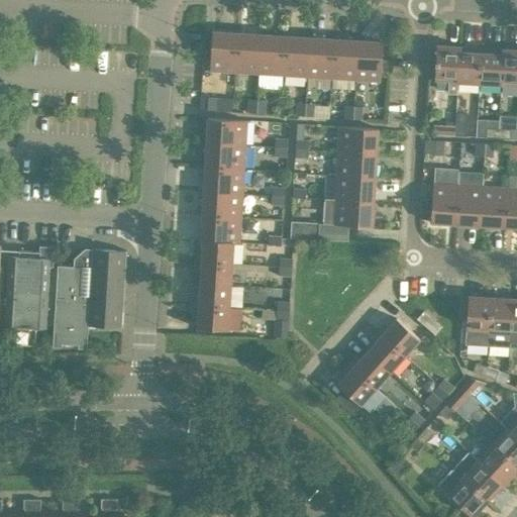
[(209,71),(234,73),(237,33),(212,31),(209,71)]
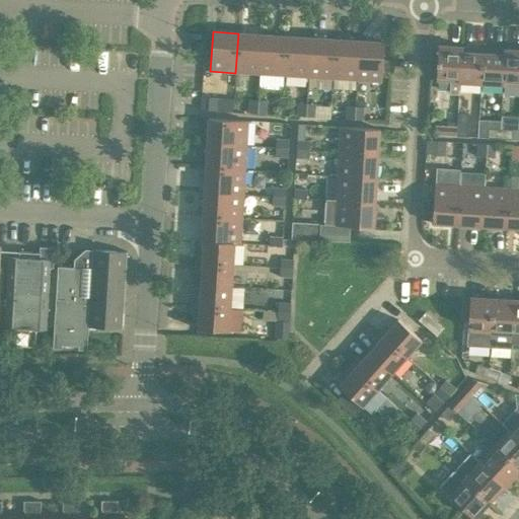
[(262,34),(238,33),(235,73),(260,74),(262,34)]
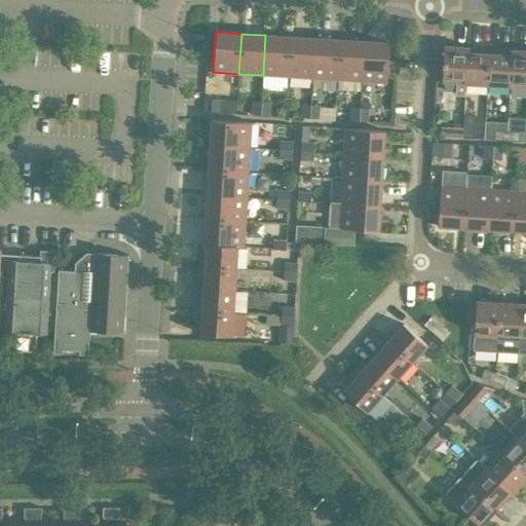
[(290,37),(265,35),(263,75),(288,77),(290,37)]
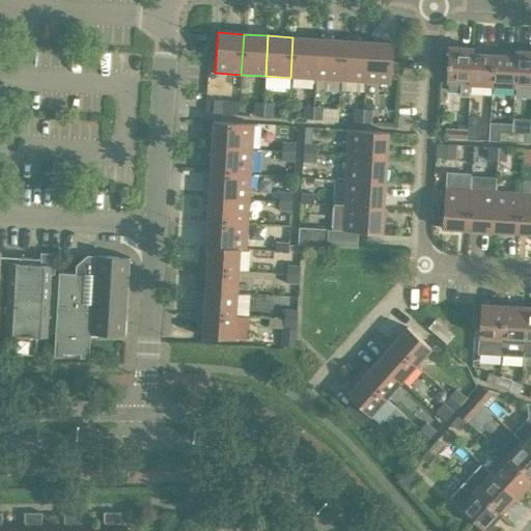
[(317,38),(292,37),(290,78),(315,79),(317,38)]
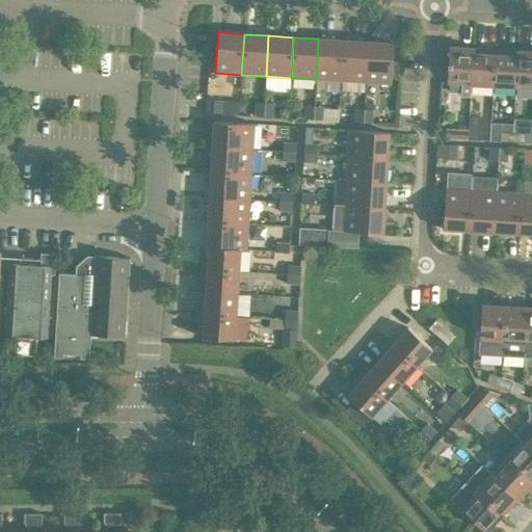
[(343,41),(318,38),(316,79),(341,81),(343,41)]
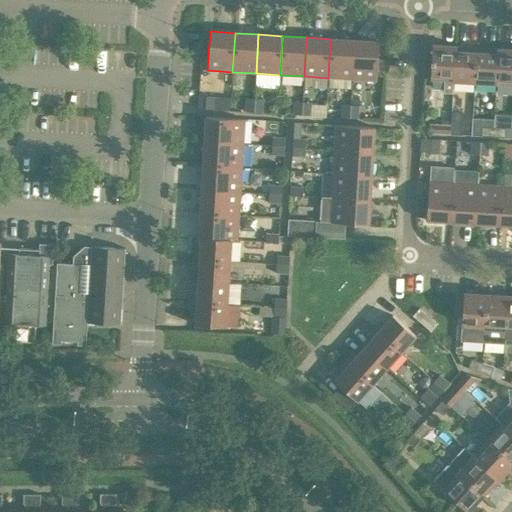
[(354,40),(330,39),(328,78),(352,79),(354,40)]
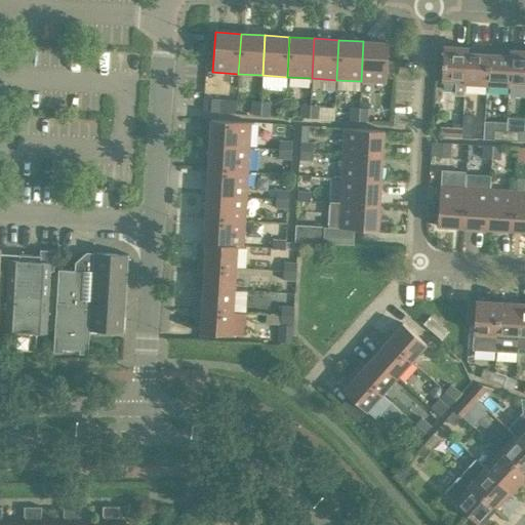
[(389,43),(363,41),(361,81),(386,83),(389,43)]
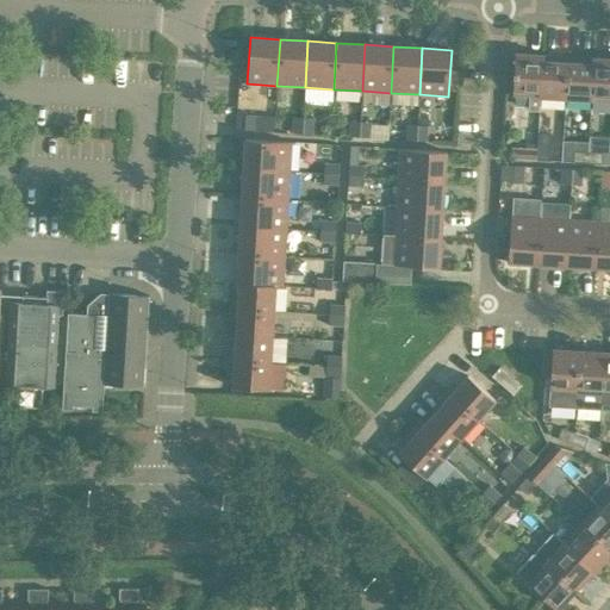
[(539,97),(540,98),(542,55),(515,54),(512,95),(528,97),(527,111),(537,111),(539,97)]
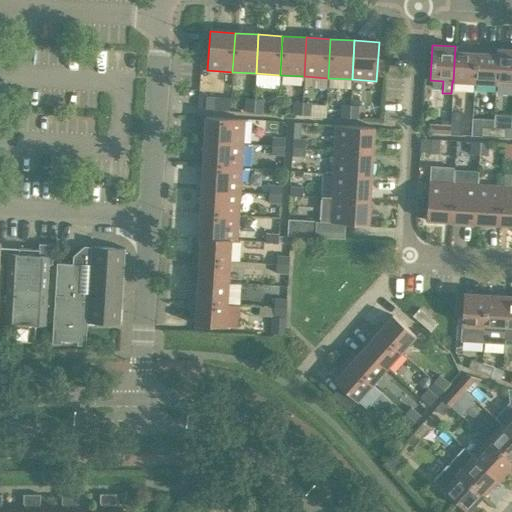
[(453,82),(475,83),(477,48),(455,46),(453,82)]
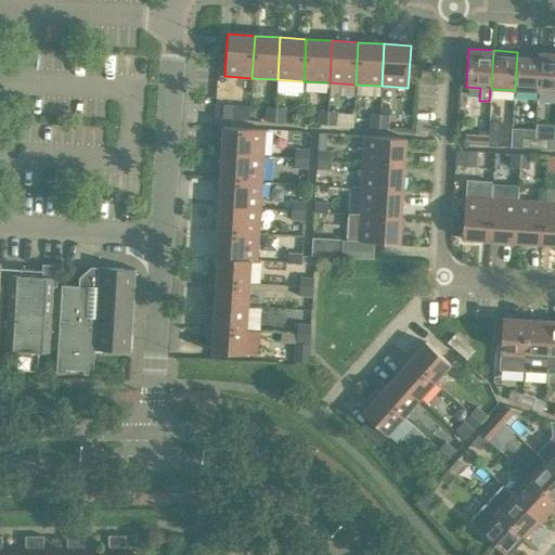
[(515,90),(538,91),(541,53),(517,52),(515,90)]
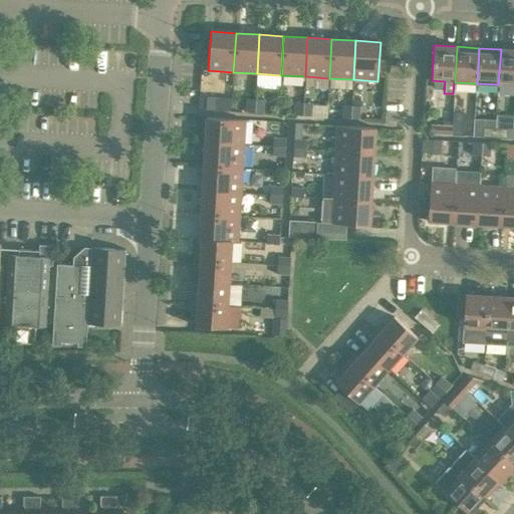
[(498,84),(513,85),(513,49),(501,49),(498,84)]
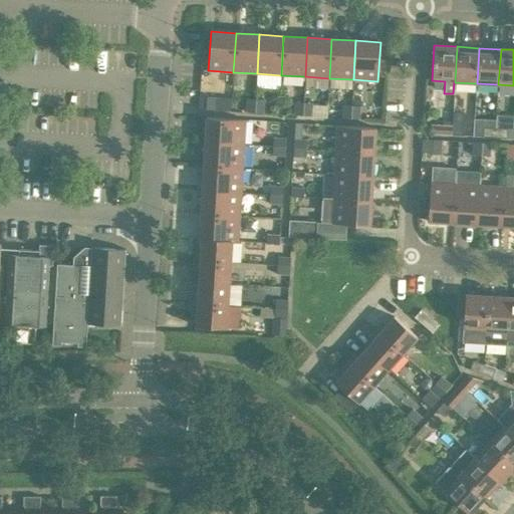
[(206,109),(215,110),(215,97),(207,96),(206,109)]
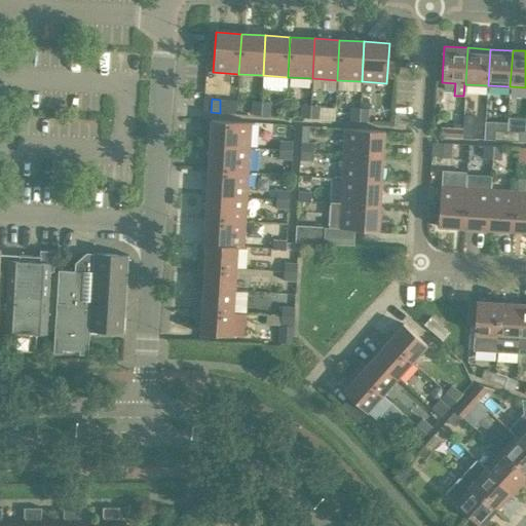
[(261,115),(261,102),(253,102),(252,115),(261,115)]
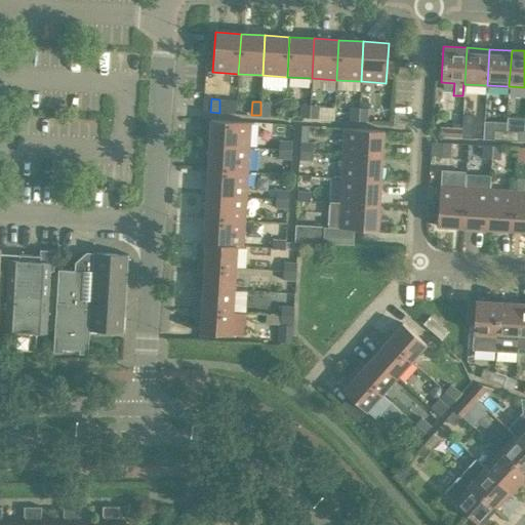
[(260,102),(260,115),(269,116),(270,103),(260,102)]
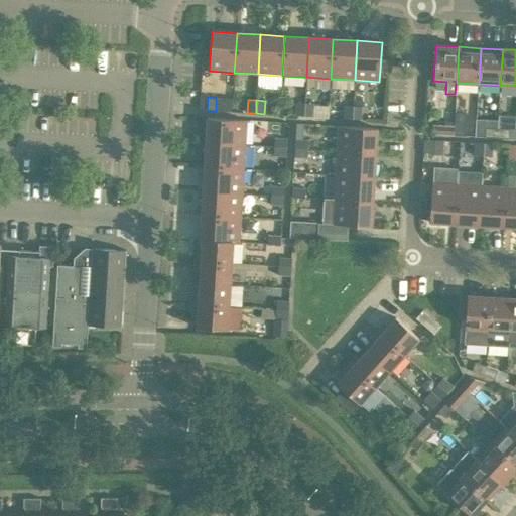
[(303,116),(304,103),(296,103),(295,116),(303,116)]
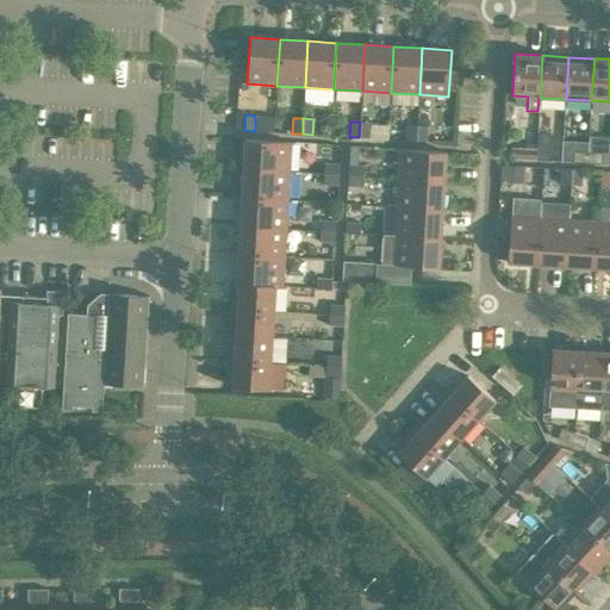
[(360,122),(359,137),(369,138),(371,123),(360,122)]
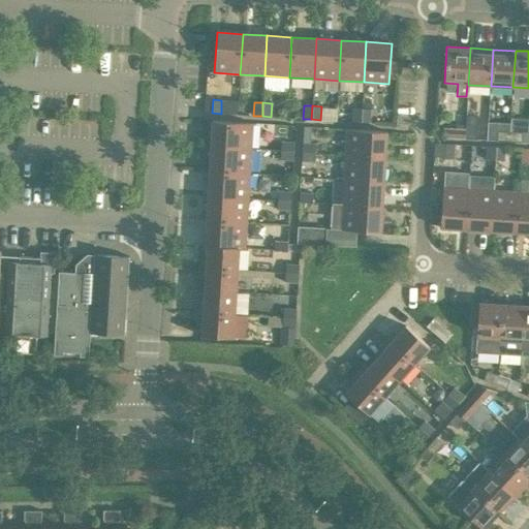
[(361,122),(362,109),(352,109),(352,121),(361,122)]
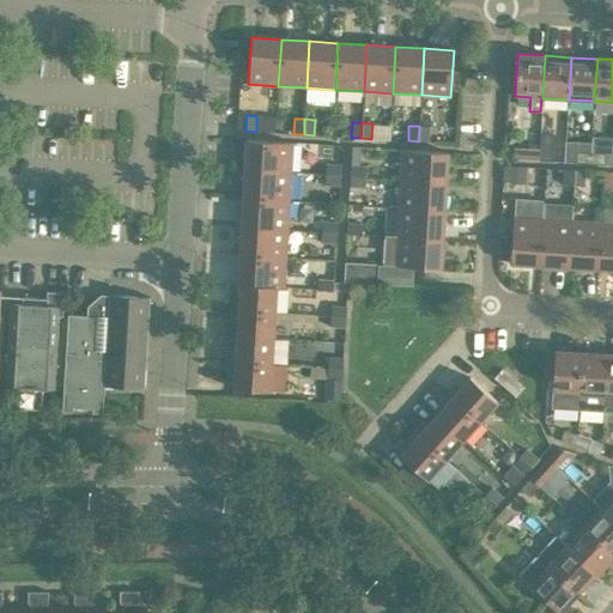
[(419,126),(418,141),(429,143),(430,127),(419,126)]
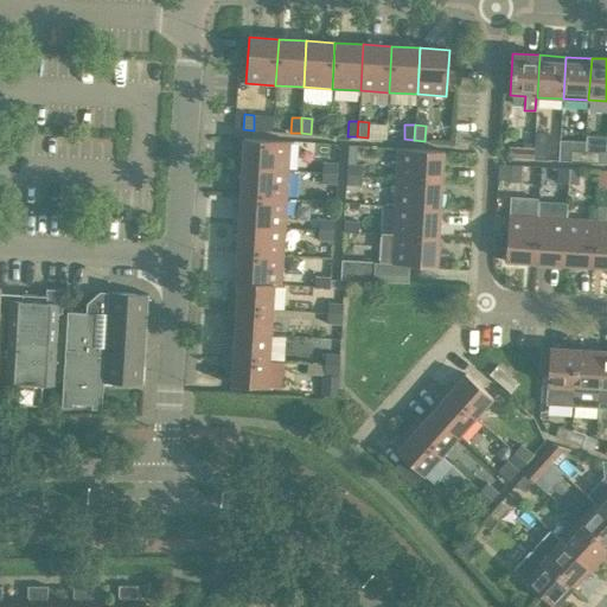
[(535,148),(534,159),(548,160),(549,134),(534,134),(534,148),(535,148)]
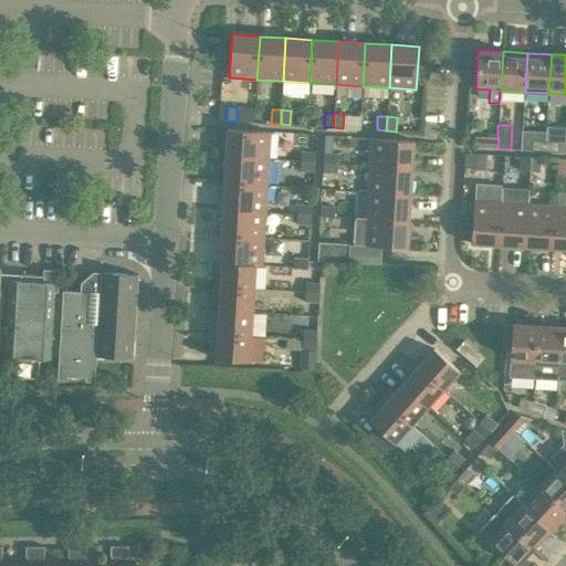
[(226,156),(269,158),(270,133),(227,129),(226,156)]
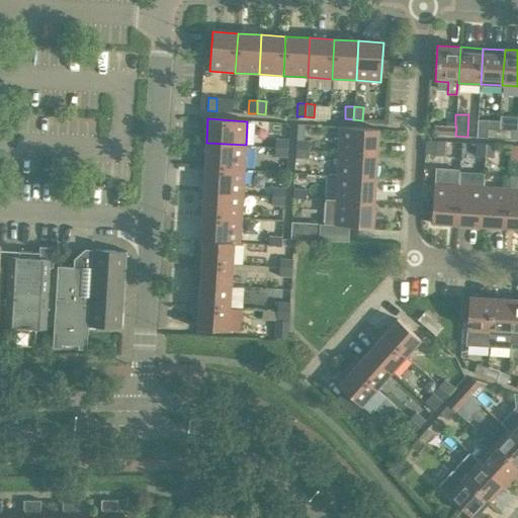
[(295,149),(309,150),(310,141),(304,141),(305,124),(297,124),(296,141),(295,149)]
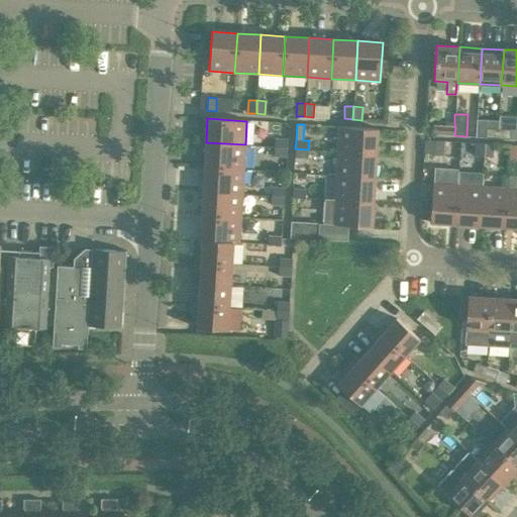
[(454,126),(442,125),(433,125),(432,134),(454,135),(455,126),(454,126)]
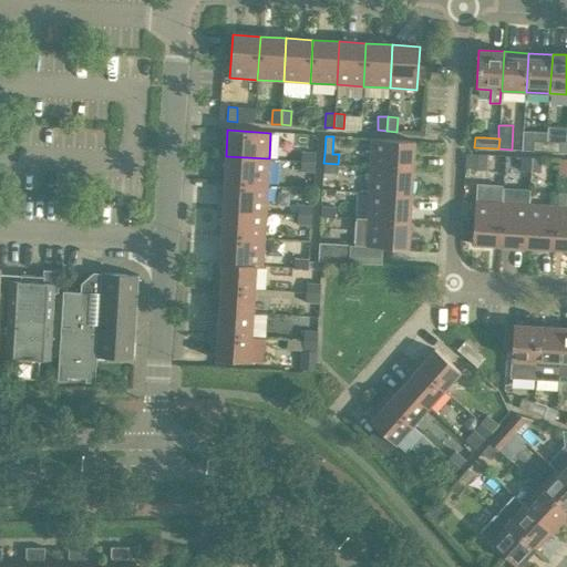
[(370,166),(413,168),(414,142),(371,138),(370,166)]
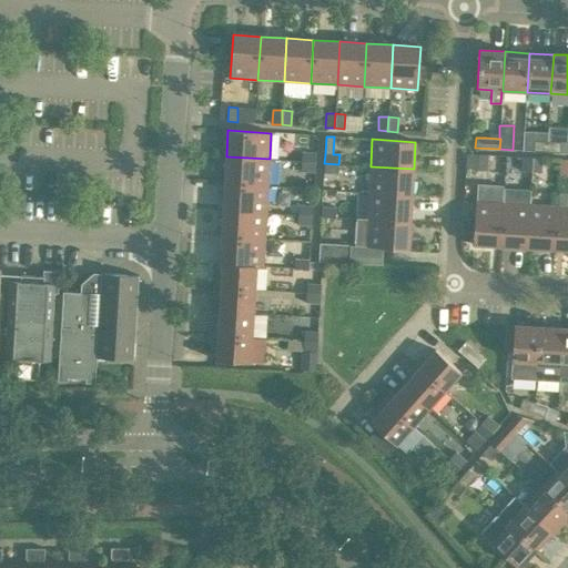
[(547,152),(548,142),(534,141),(534,151),(547,152)]
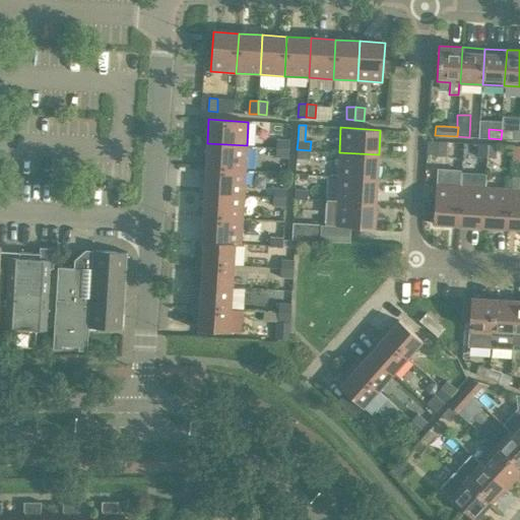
[(502,130),(501,139),(513,140),(513,130),(502,130)]
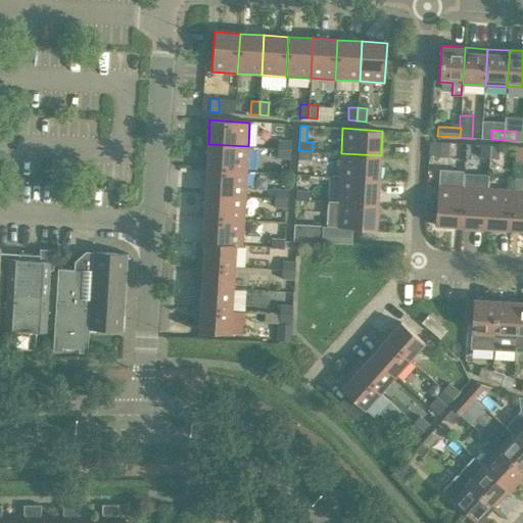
[(278,149),(290,150),(291,141),(278,140),(278,149)]
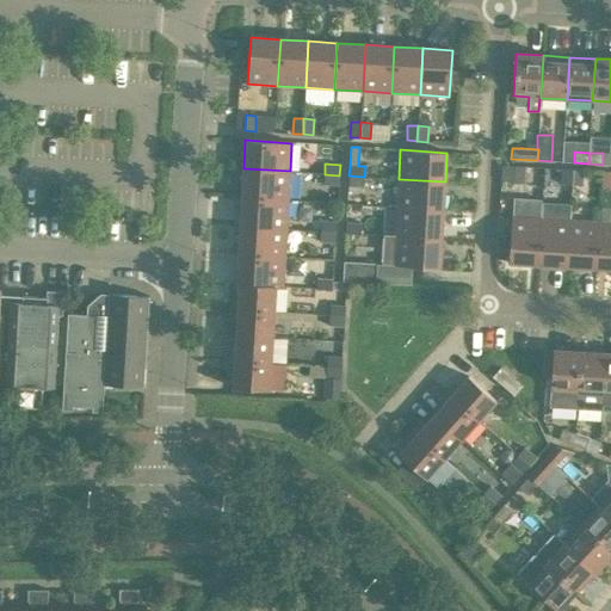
[(524,181),(525,167),(501,166),(500,181),(524,181)]
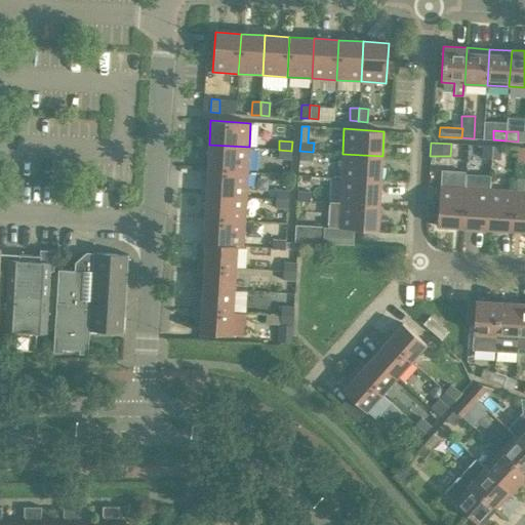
[(247,170),(249,147),(209,145),(207,168),(247,170)]
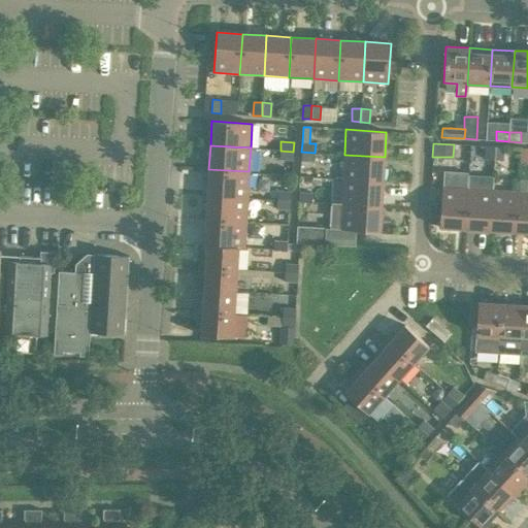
[(494,160),(495,146),(486,146),(485,159),(494,160)]
